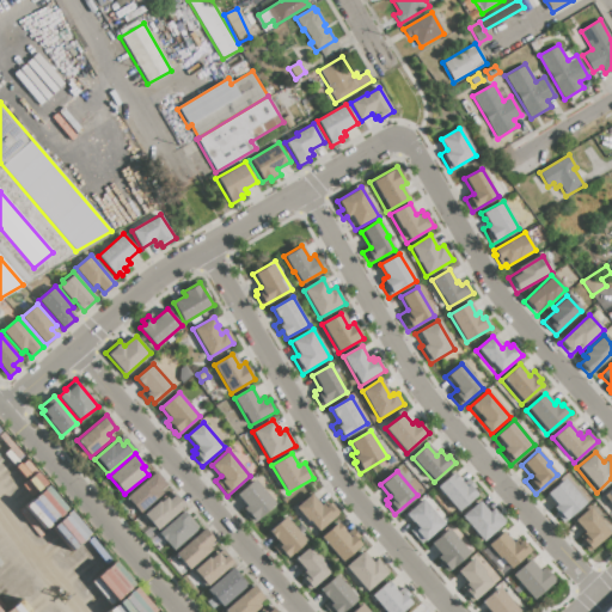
[(436,488),(456,471),(465,483),(464,484),(465,487),(469,483),(478,494),(457,512),(436,488)]
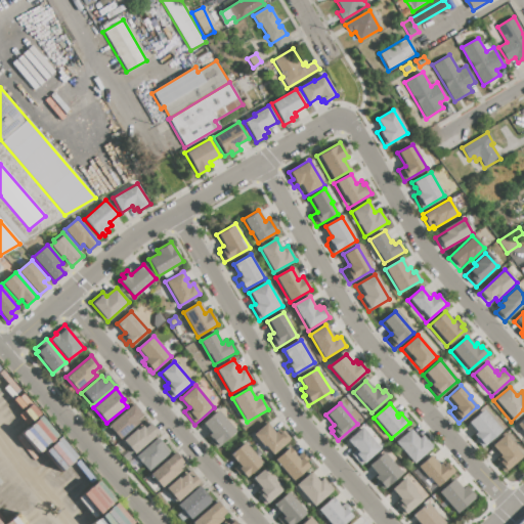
[(108,426),(134,404),(140,410),(138,411),(141,415),(134,421),(137,425),(121,439),(108,426)]
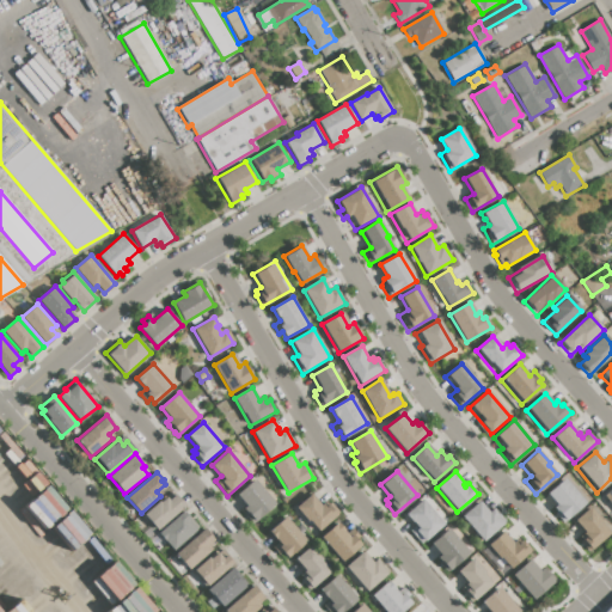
[(255,478),(276,503),(252,524),(244,514),(248,512),(244,508),(246,506),(237,494),(255,478)]
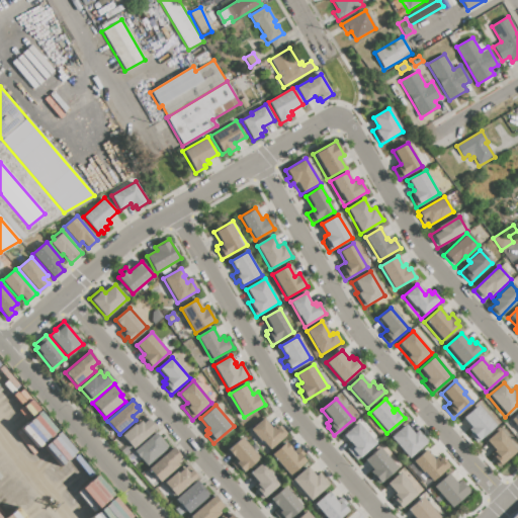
[(460,420),(478,405),(495,426),(475,443),(464,431),(467,428),(460,420)]
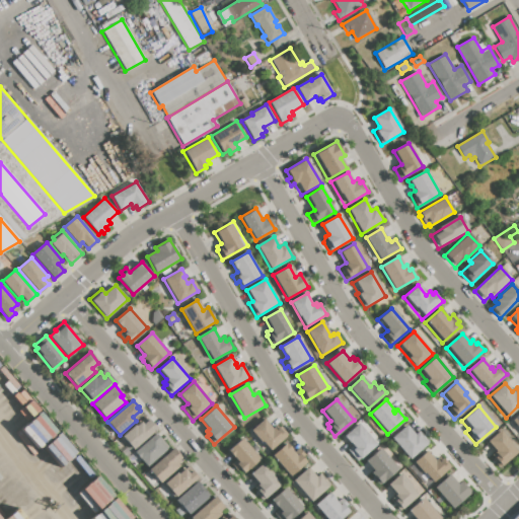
[(122,437),(141,421),(143,424),(149,419),(157,429),(133,449),(122,437)]
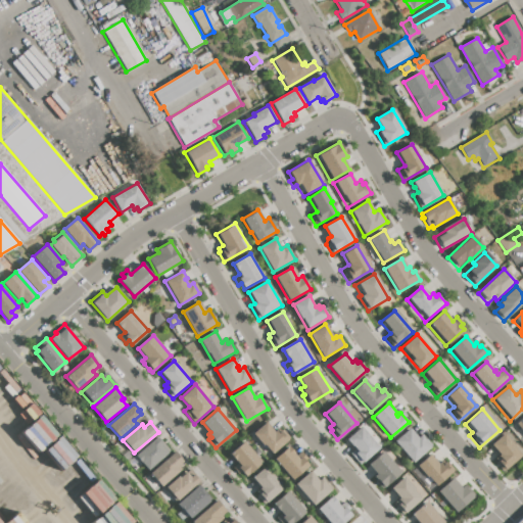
[(253,434),(267,423),(275,432),(276,431),(282,438),(285,435),(289,439),(272,454),(265,444),(263,445),(253,434)]
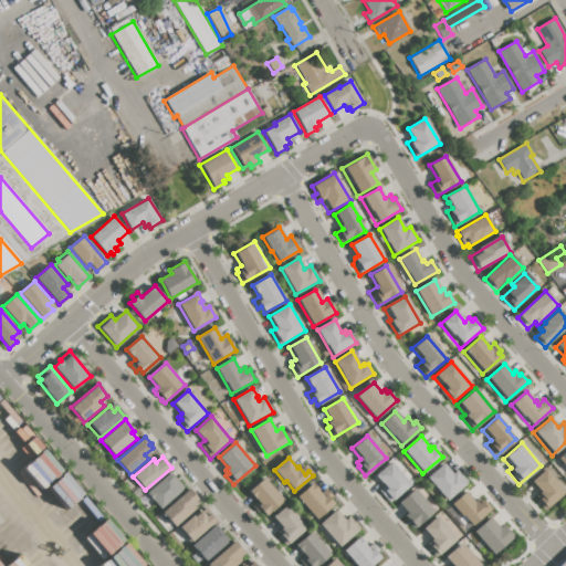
[(392,461),(411,484),(389,503),(378,491),(384,486),(375,475),(392,461)]
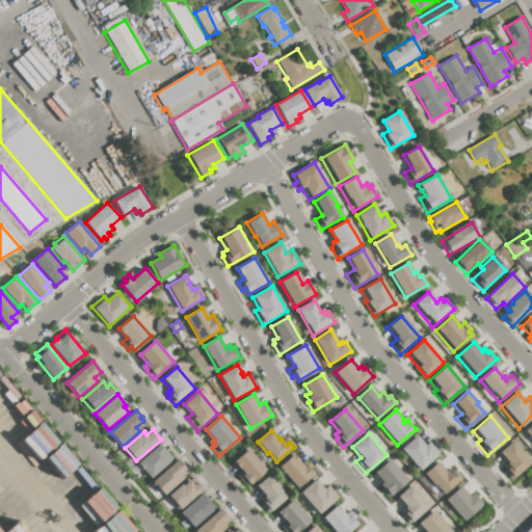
[(401,449),(418,435),(424,443),(423,444),(425,446),(430,441),(441,453),(419,471),(401,449)]
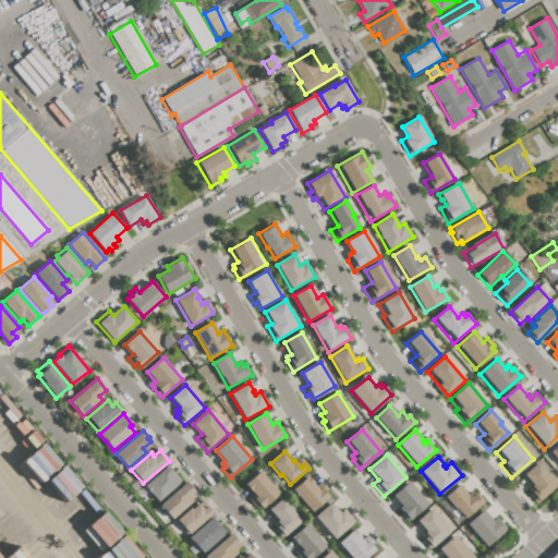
[(521,476),(537,462),(548,476),(547,476),(556,486),(535,504),(528,495),(533,489),(521,476)]
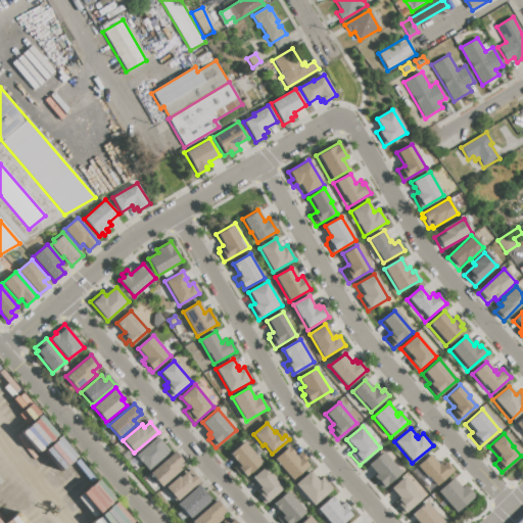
[(135,456),(157,436),(170,452),(147,471),(135,456)]
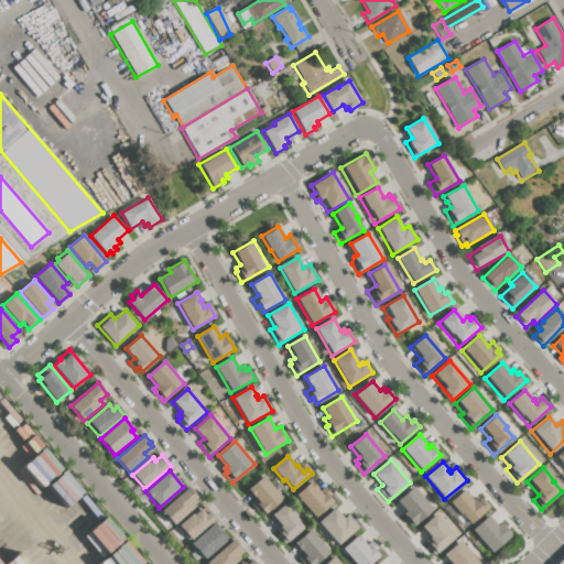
[(267,475),(285,496),(264,513),(260,509),(257,512),(250,505),(257,499),(249,490),(267,475)]
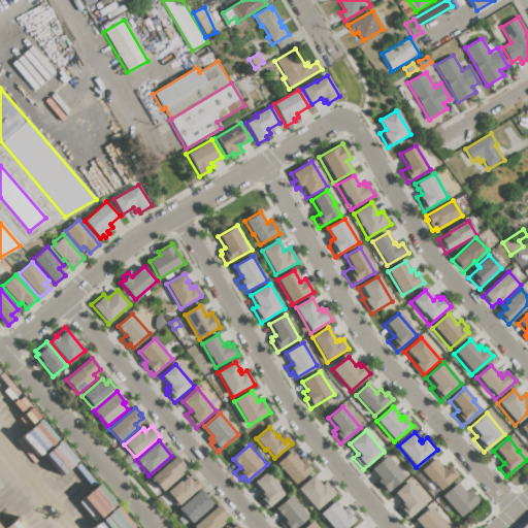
[(276,464),(292,450),(297,456),(296,457),(301,463),(304,461),(311,470),(295,485),(276,464)]
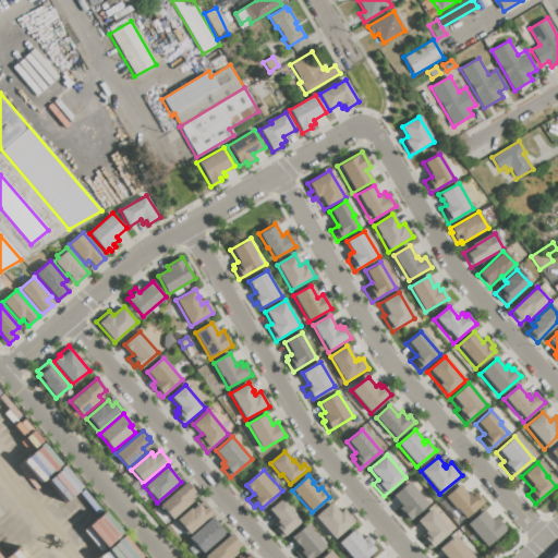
[(410,482),(429,504),(408,522),(400,513),(402,511),(399,508),(401,506),(393,496),(410,482)]
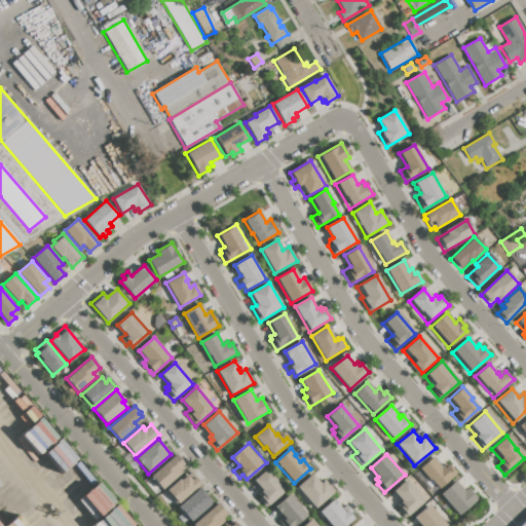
[(151,477),(176,455),(184,464),(177,470),(181,474),(161,489),(151,477)]
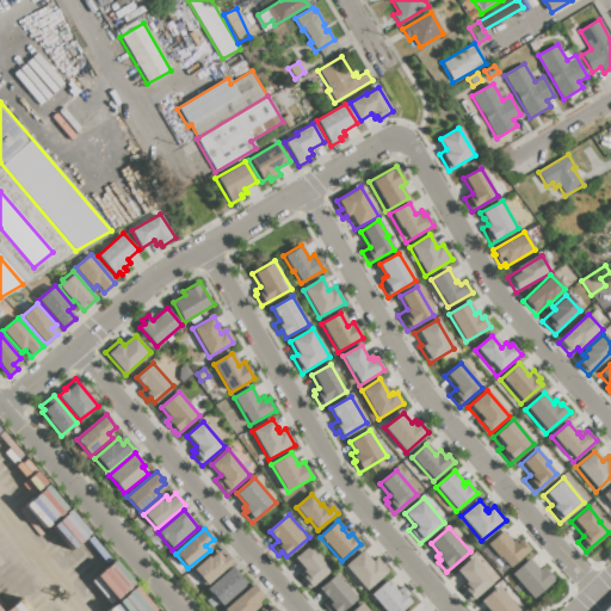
[(487,544),(504,530),(513,542),(516,539),(518,543),(520,541),(530,550),(510,568),(500,556),(498,557),(487,544)]
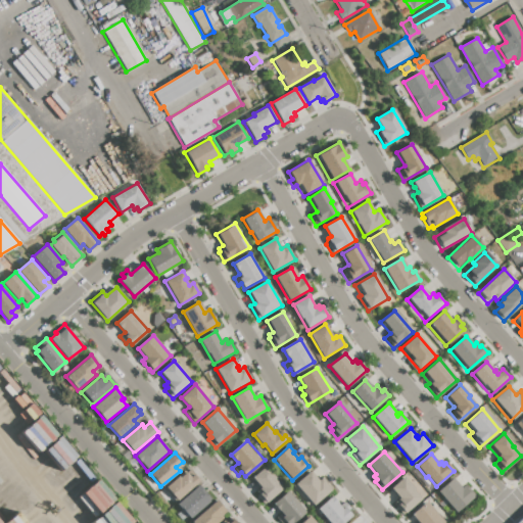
[(265,467),(283,488),(264,506),(255,496),(258,494),(256,491),(259,488),(251,478),(265,467)]
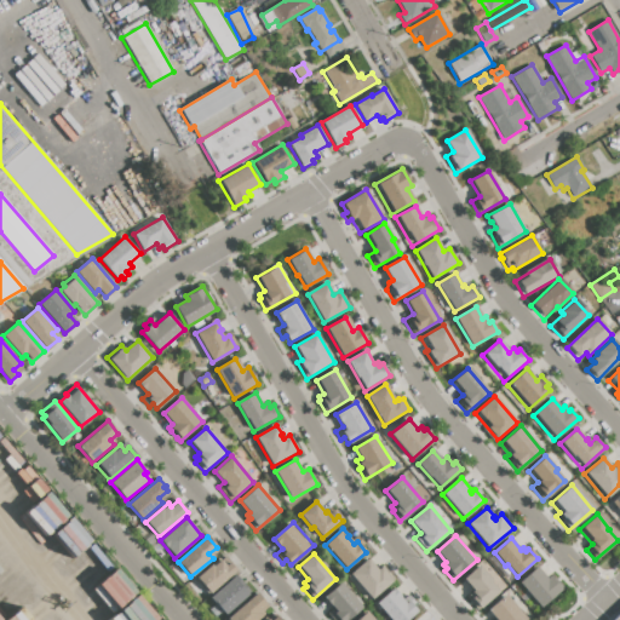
[(350,574),(368,558),(378,569),(382,566),(394,580),(385,587),(388,591),(379,598),(377,595),(372,600),(350,574)]
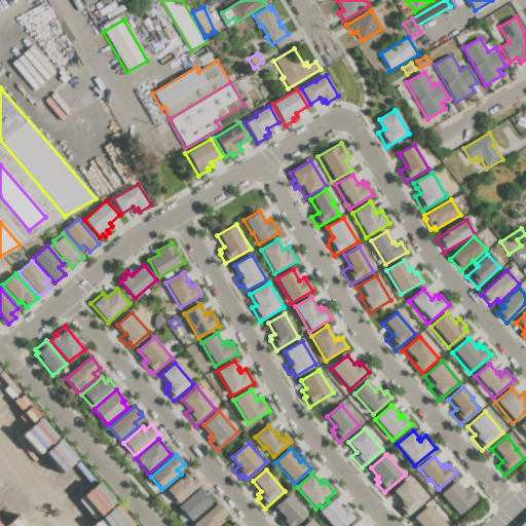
[(165,491),(180,479),(181,480),(187,475),(191,481),(195,477),(201,484),(178,504),(165,491)]
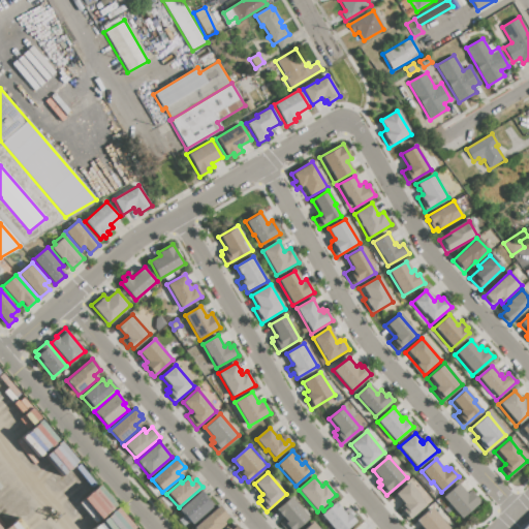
[(409,481),(429,503),(407,521),(400,512),(402,510),(399,507),(403,504),(394,494),(409,481)]
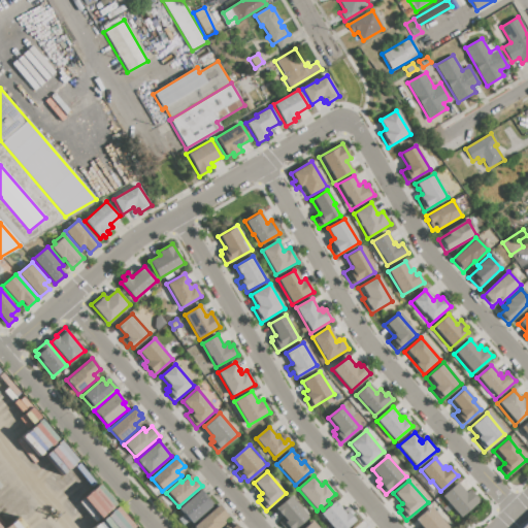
[(442,496),(457,484),(464,492),(469,488),(472,492),(471,493),(479,501),(460,517),(442,496)]
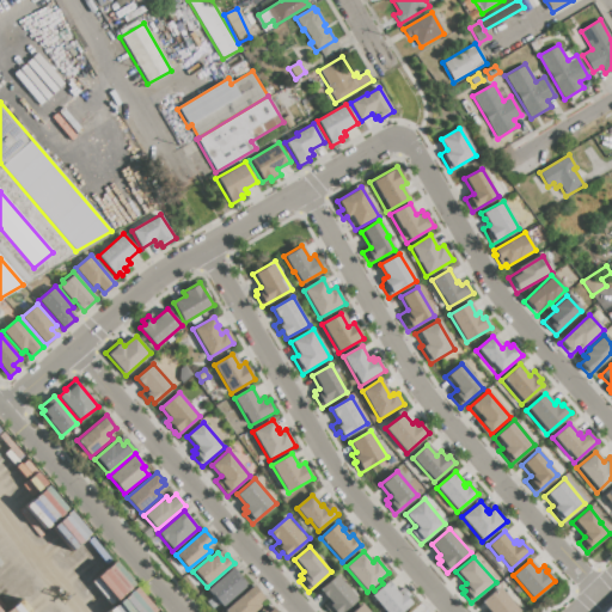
[(207,589),(231,570),(245,588),(222,607),(207,589)]
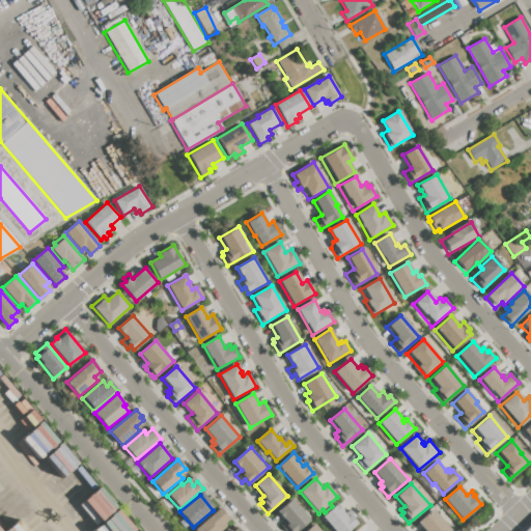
[(291,499),(310,520),(297,530),(288,530),(287,530),(283,530),(280,526),(285,522),(277,511),(291,499)]
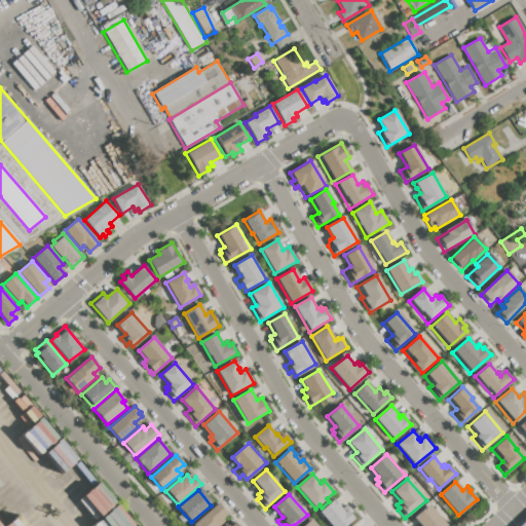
[(331,525),(320,512),(335,498),(340,504),(339,506),(343,512),(346,509),(354,518),(344,525),(331,525)]
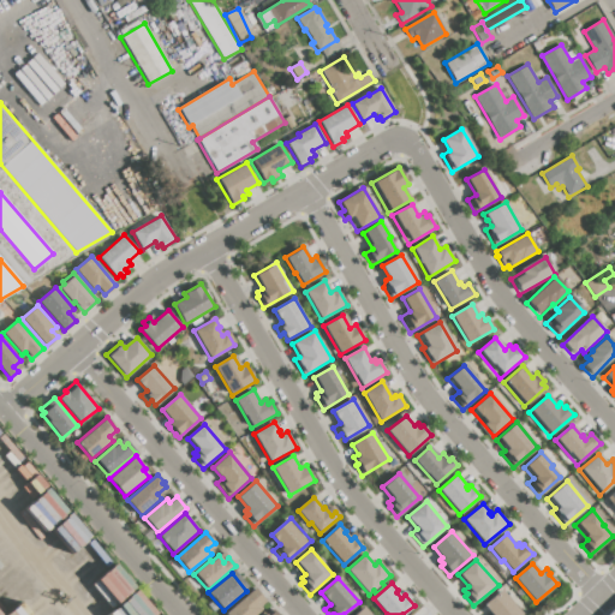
[(226,614),(255,589),(264,599),(256,607),(260,611),(255,614),(226,614)]
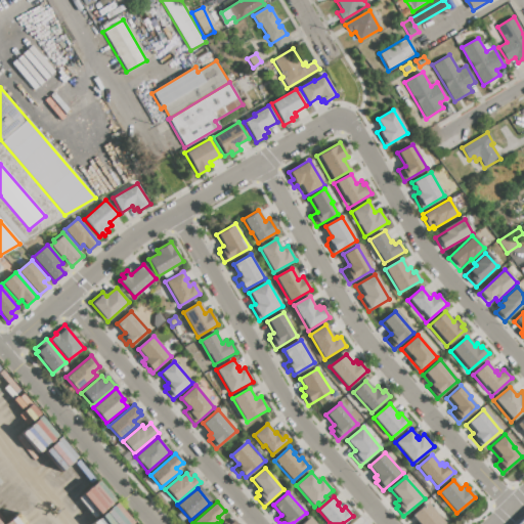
[(428,501),(446,523),(444,523),(419,523),(411,516),(428,501)]
